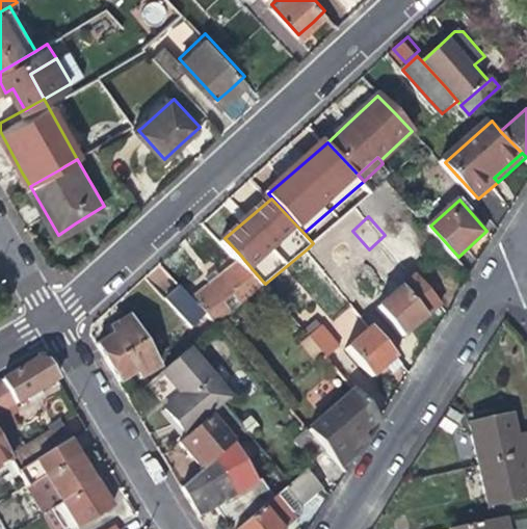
[(265,283),(264,283),(244,260),(241,256),(218,275),(193,296),(207,313),(217,323),(265,283)]
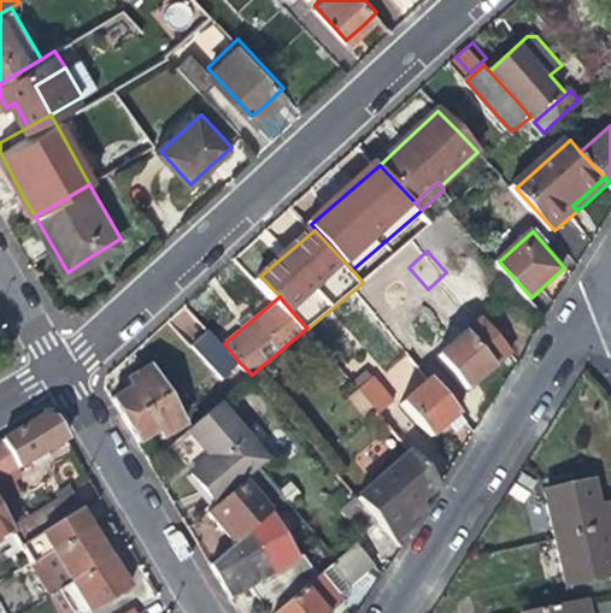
[(513,349),(485,319),(440,354),(468,387),(481,376),(513,349)]
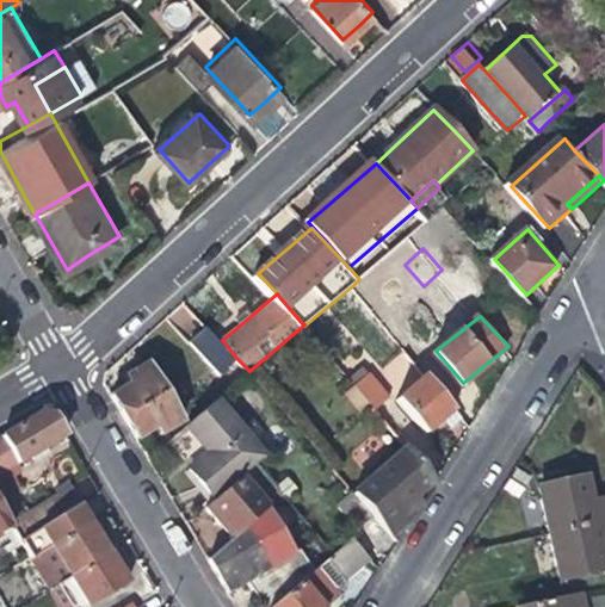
[(222,340),(209,326),(192,340),(221,375),(238,359),(222,340)]
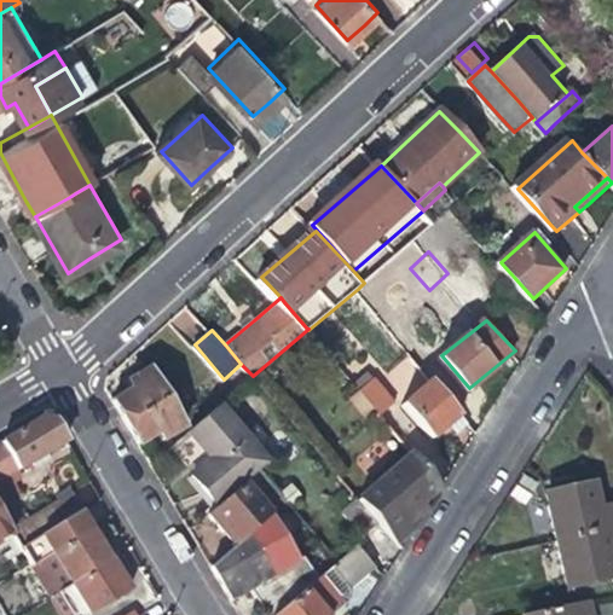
[(131,427),(140,444),(162,430),(166,436),(186,424),(154,365),(131,378),(136,387),(114,400),(131,427)]
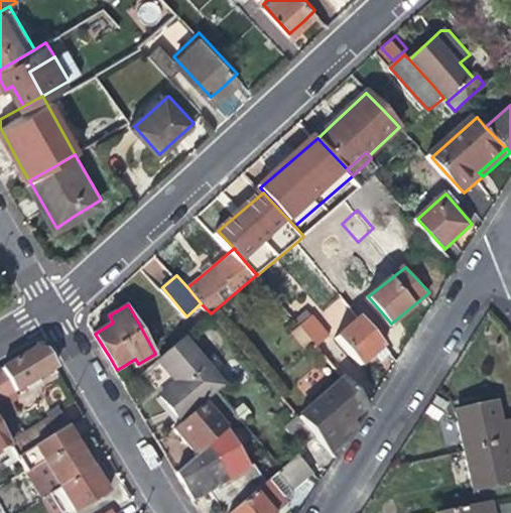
[(329,356),(317,344),(300,324),(291,312),(281,323),(302,348),(294,354),(282,340),(270,351),(271,359),(305,400),(331,377),(320,364),(329,356)]
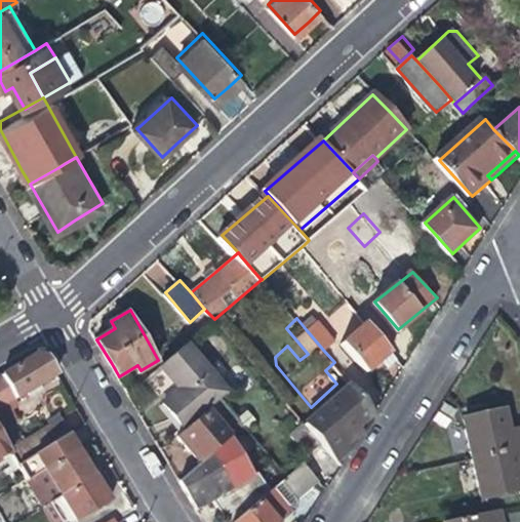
[(317,319),(306,329),(323,350),(334,339),(317,319)]
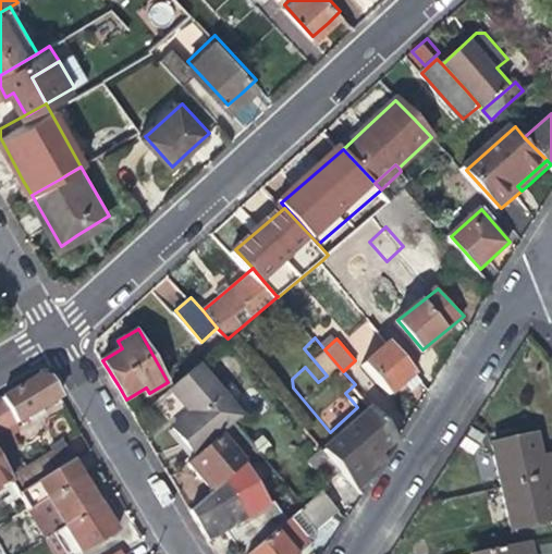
[(417,372),(389,340),(364,362),(390,394),(401,385),(417,372)]
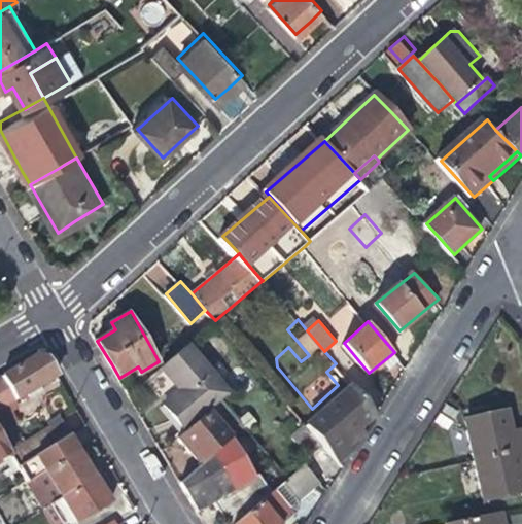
[(176,355),(163,367),(177,384),(180,386),(164,400),(173,412),(188,428),(204,415),(222,398),(230,392),(188,344),(176,355)]
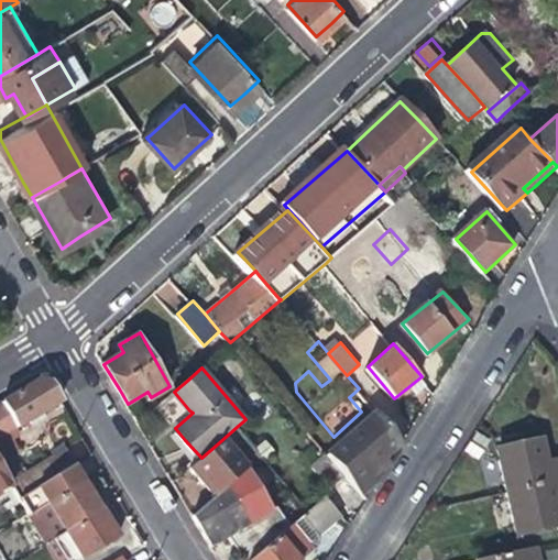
[(43,412),(63,399),(51,381),(39,379),(12,394),(0,401),(0,460),(13,483),(21,495),(73,463),(64,448),(22,473),(11,456),(21,449),(10,431),(30,419),(33,425),(46,417),(43,412)]
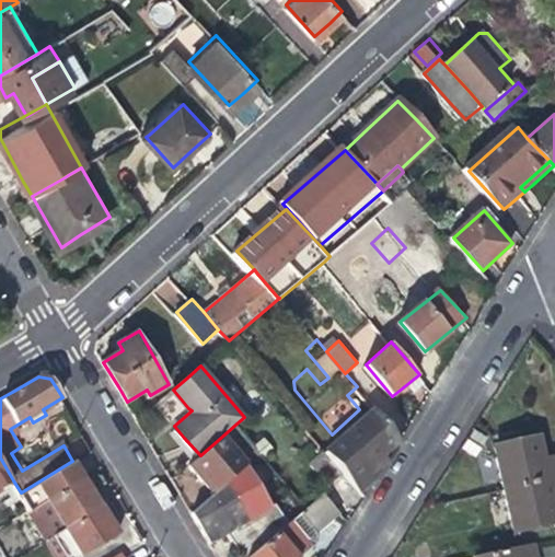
[(402,437),(378,408),(328,453),(337,464),(345,473),(350,479),(361,490),(377,476),(372,472),(380,465),(389,456),(384,452),(402,437)]
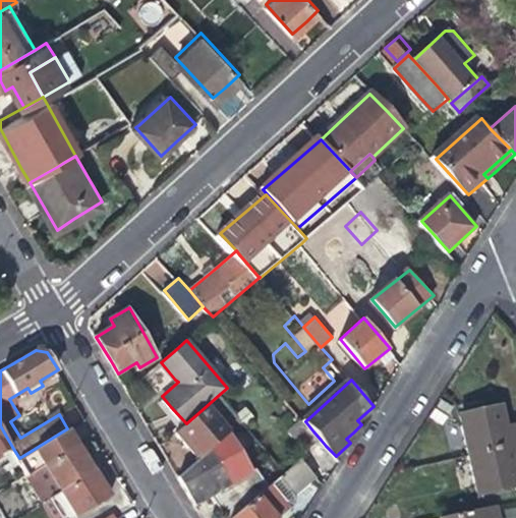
[(241,418),(220,394),(202,410),(224,435),(241,418)]
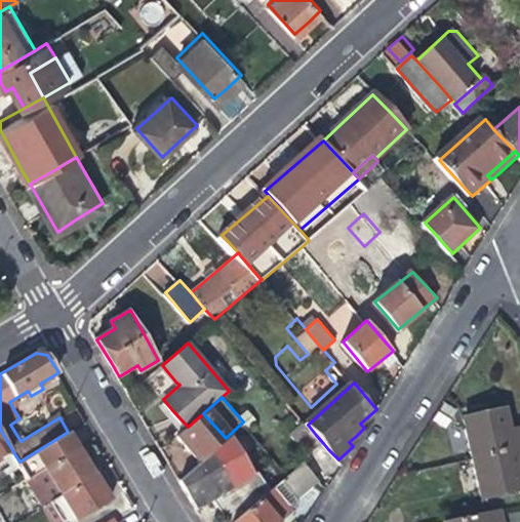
[(504,407),(463,416),(472,455),(472,457),(475,469),(481,496),(519,489),(519,475),(518,469),(519,469),(519,424),(508,426),(506,413),(504,407)]
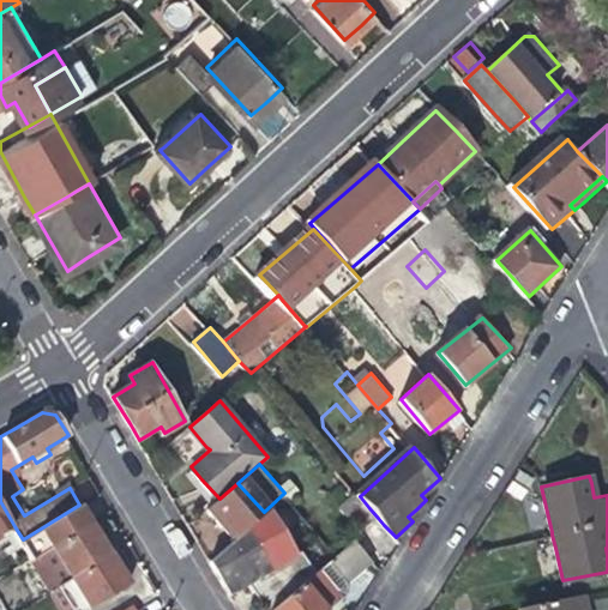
[(235,536),(264,512),(238,483),(220,499),(209,508),(220,520),(235,536)]
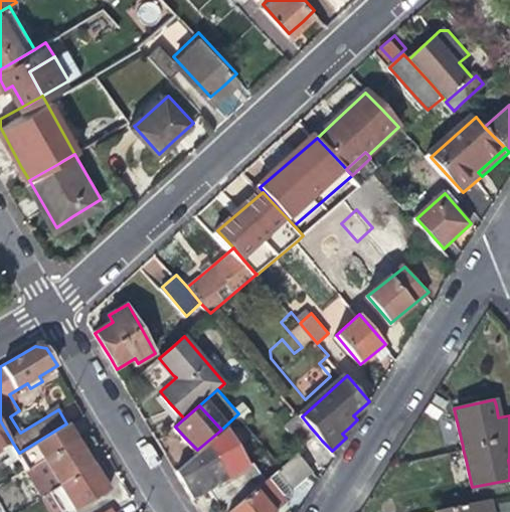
[(302,416),(300,414),(289,427),(300,440),(305,446),(312,440),(317,435),(310,427),(302,416)]
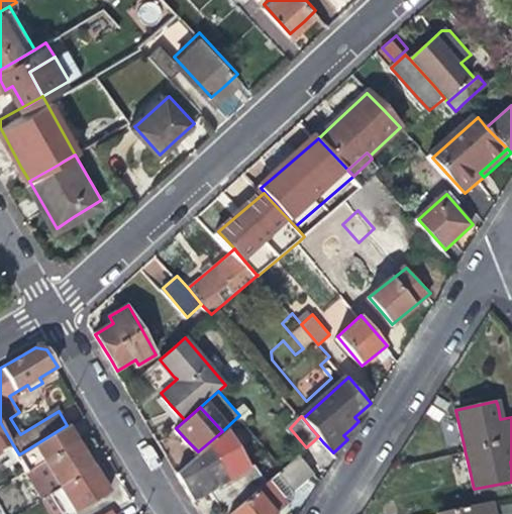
[(0,450),(12,443),(0,422),(0,450)]
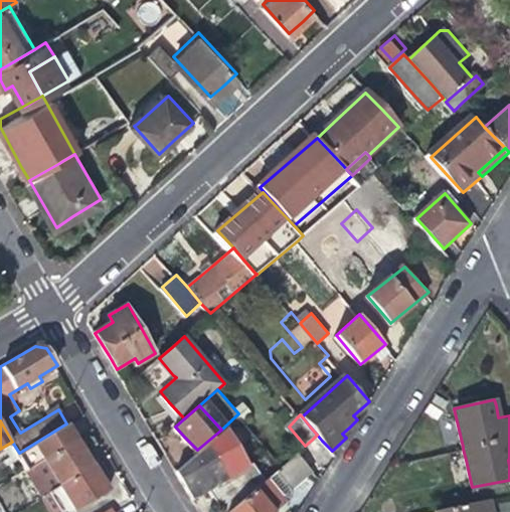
[(77,443),(66,423),(19,453),(44,495),(92,466),(77,443)]
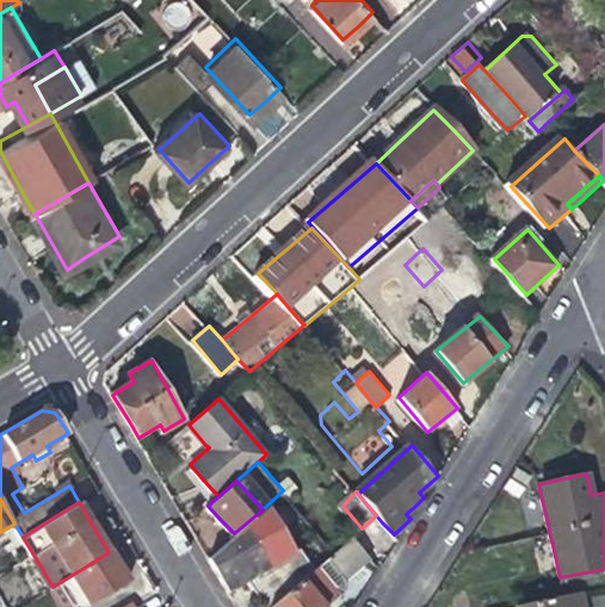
[(267,507),(210,557),(220,573),(230,592),(249,580),(267,606),(272,606),(302,581),(320,567),(332,556),(334,553),(321,539),(296,553),(267,507)]
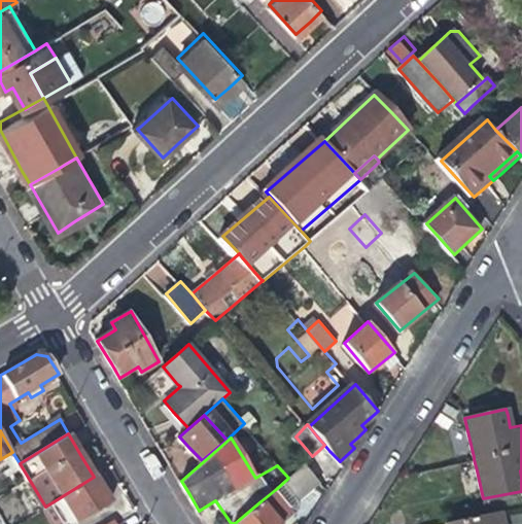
[(290,477),(288,478),(286,480),(300,496),(321,479),(307,461),(290,477)]
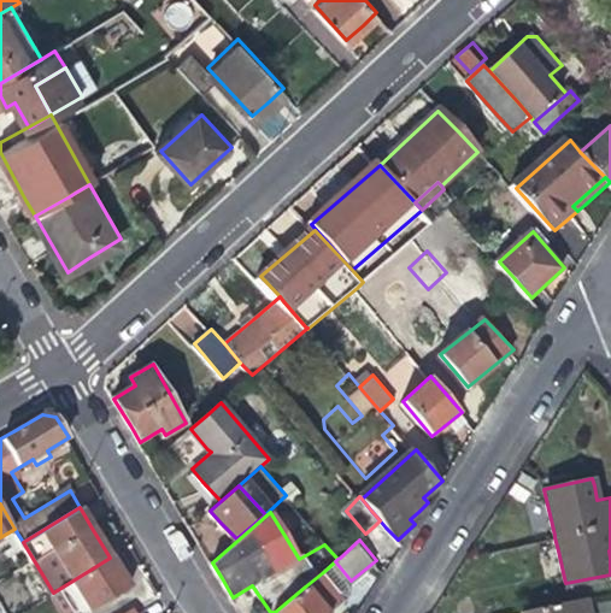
[(119,575),(110,558),(53,593),(65,612),(137,612),(135,608),(128,612),(89,612),(129,590),(119,575)]
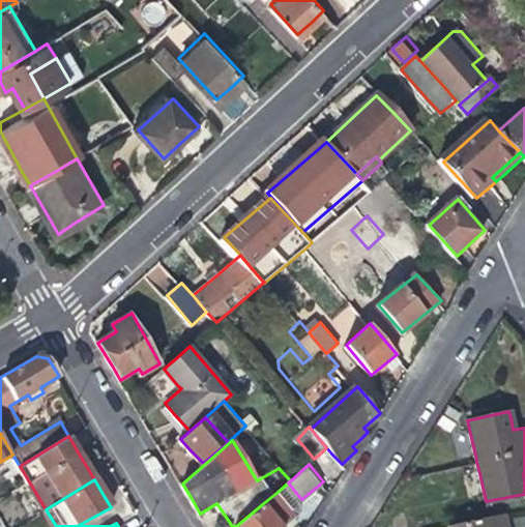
[(282,526),(262,504),(236,526),(282,526)]
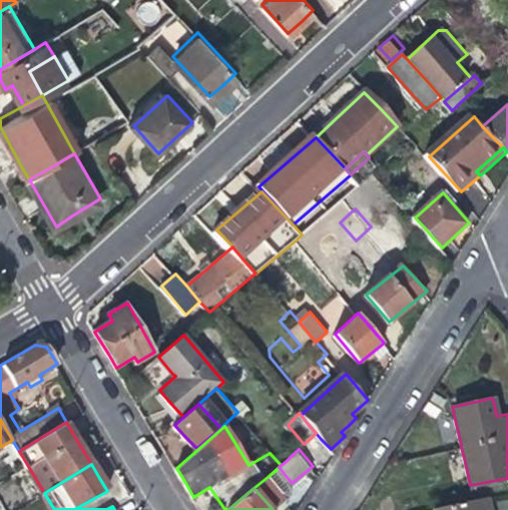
[(496,509),(494,496),(437,508),(437,509),(496,509)]
